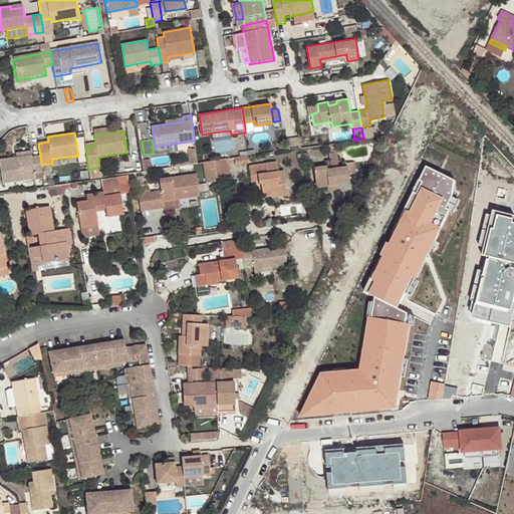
[(41,165),(40,157),(33,158),(32,156),(17,159),(0,161),(0,164),(3,184),(36,179),(35,175),(43,173),(41,165)]
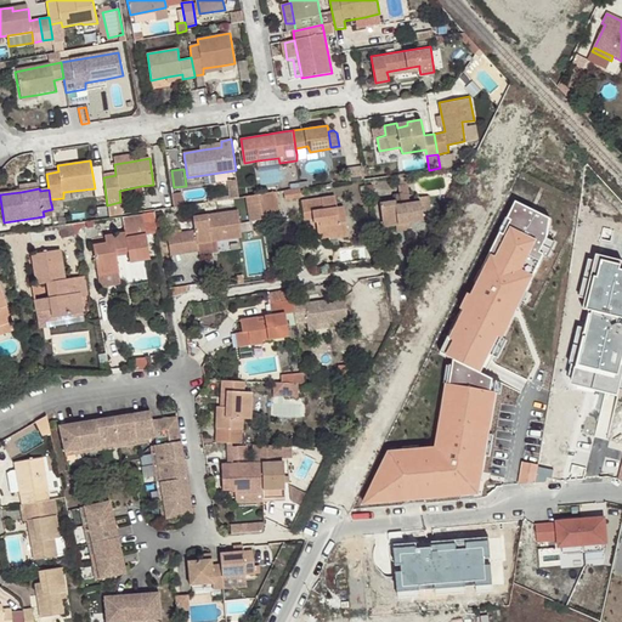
[(303,197),(301,188),(283,191),(284,199),(303,197)]
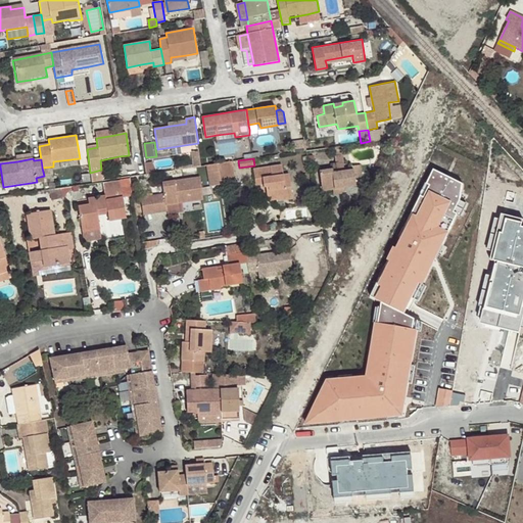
[(234,183),(231,161),(219,163),(220,173),(222,185),(234,183)]
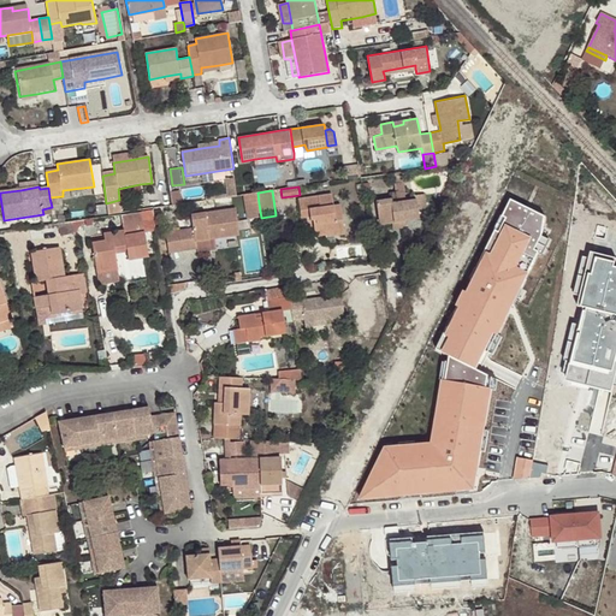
[(259,203),(258,193),(244,195),(246,205),(259,203)]
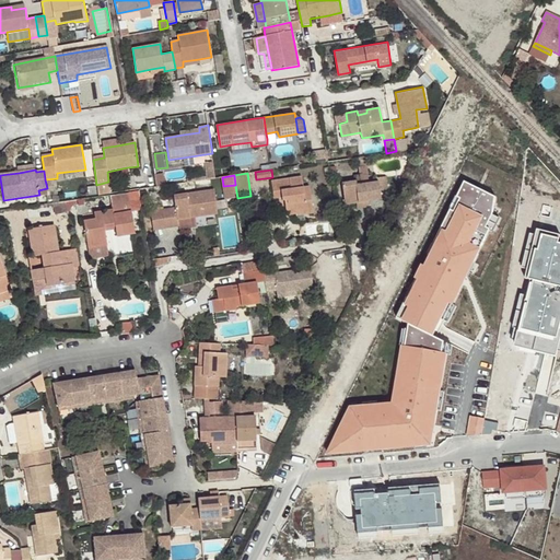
[(354,177),(356,182),(357,186),(368,184),(366,175),(354,177)]
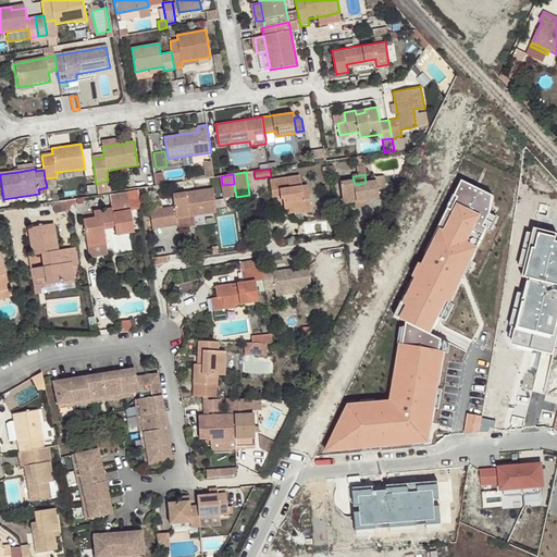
[(376,181),(379,188),(385,187),(383,175),(375,177),(375,181),(376,181)]
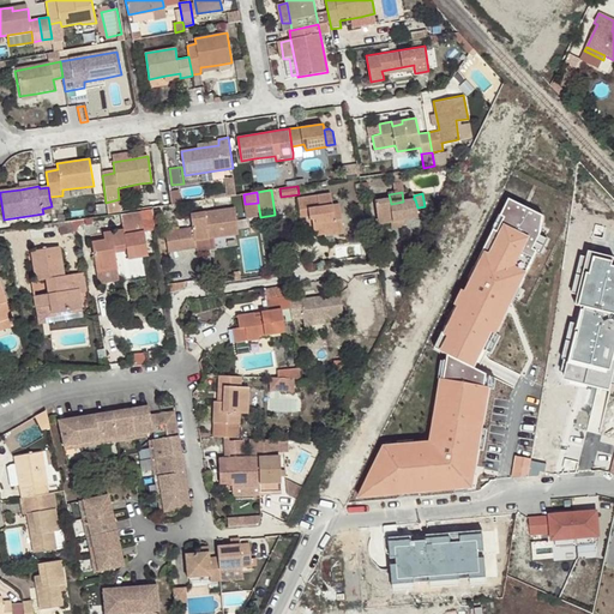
[(312,221),(313,236),(324,235),(325,236),(326,236),(330,235),(342,233),(338,205),(332,206),(330,194),(296,199),(299,218),(308,216),(309,221),(312,221)]
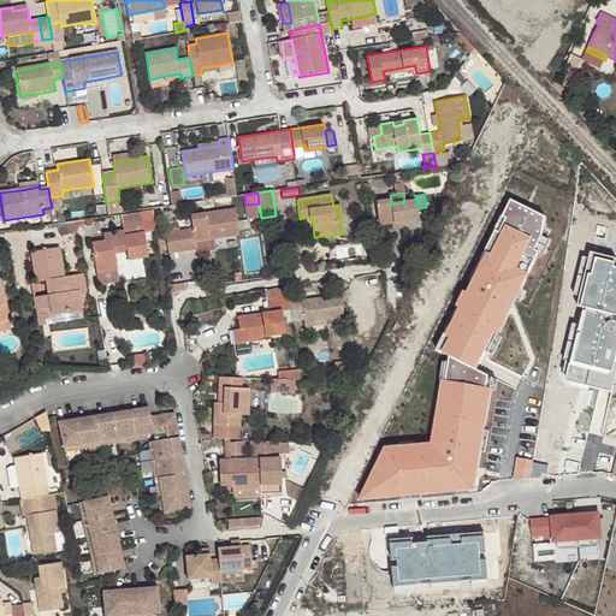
[(555,221),(510,199),(433,350),(443,356),(430,442),(384,446),(355,503),(475,491),(493,377),(480,372),(555,221)]
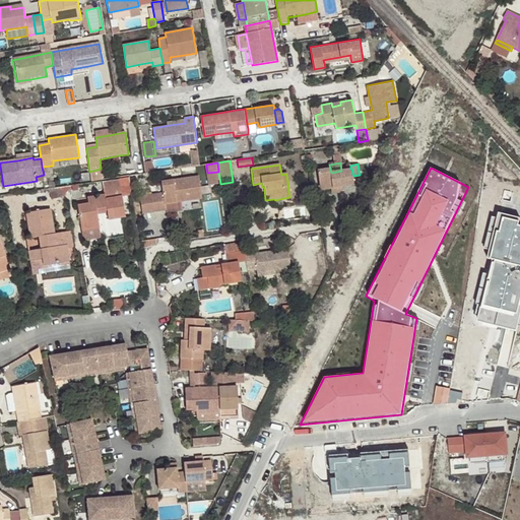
[(322,191),(346,186),(354,185),(353,176),(351,169),(350,169),(341,171),(331,173),(330,169),(317,172),(322,191)]
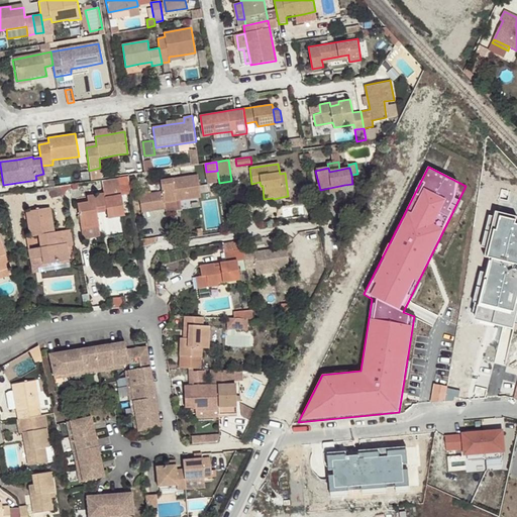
[(208,185),(219,183),(217,171),(206,172),(208,185)]
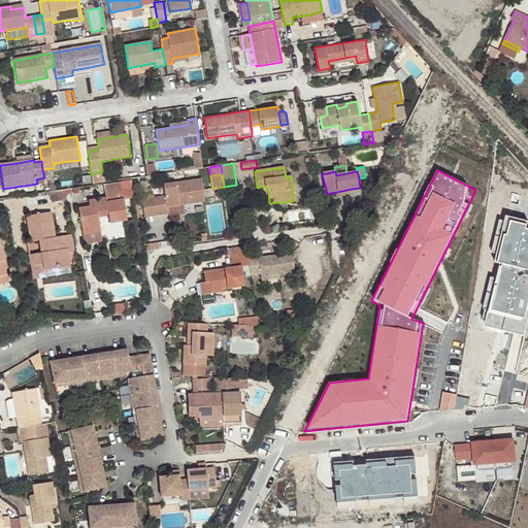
[(121,189),(132,187),(130,178),(119,179),(121,189)]
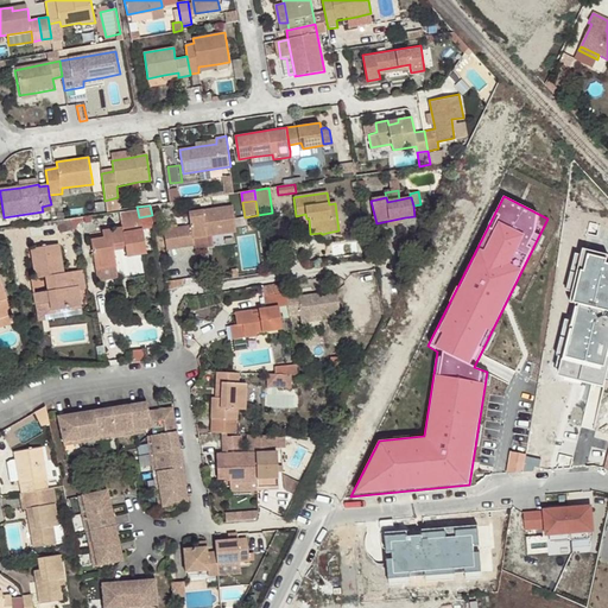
[(192,239),(213,236),(236,232),(233,206),(189,213),(190,226),(177,228),(179,249),(195,247),(195,244),(192,239)]
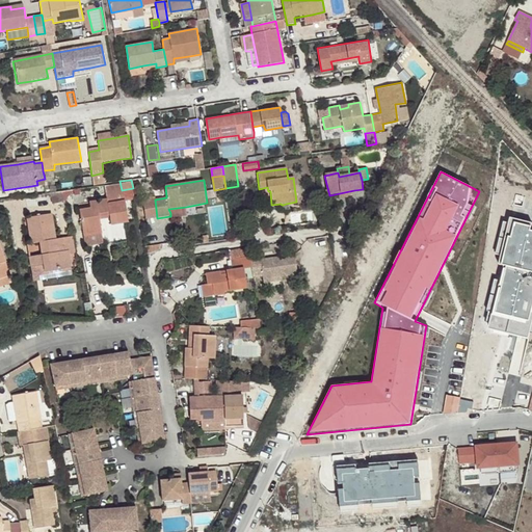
[(126,220),(122,190),(120,181),(102,184),(105,198),(87,201),(88,207),(78,209),(82,235),(100,232),(98,217),(108,215),(109,222),(126,220)]
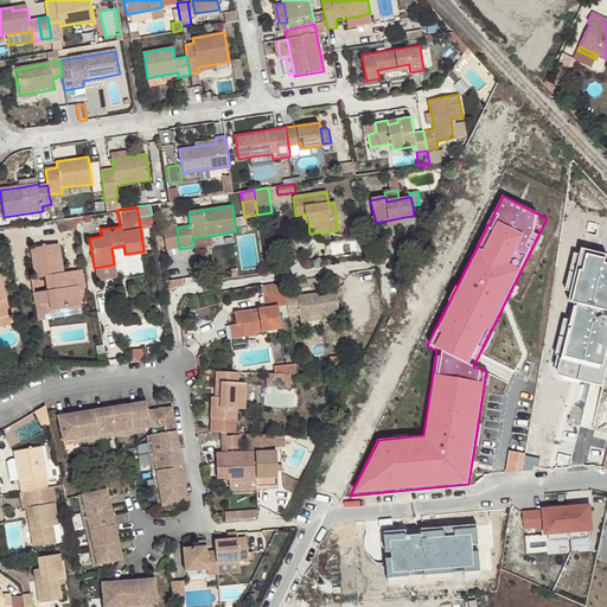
[(298,227),(310,234),(308,218),(306,218),(305,213),(295,216),(298,227)]
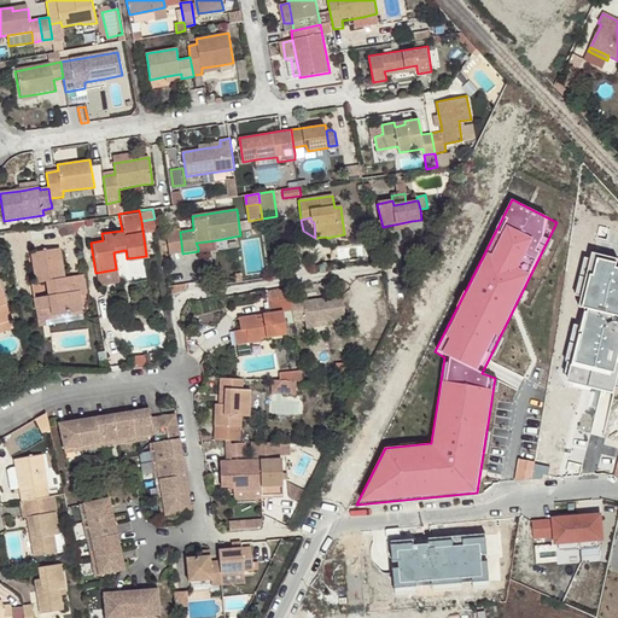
[(413,228),(412,221),(383,227),(383,233),(413,228)]
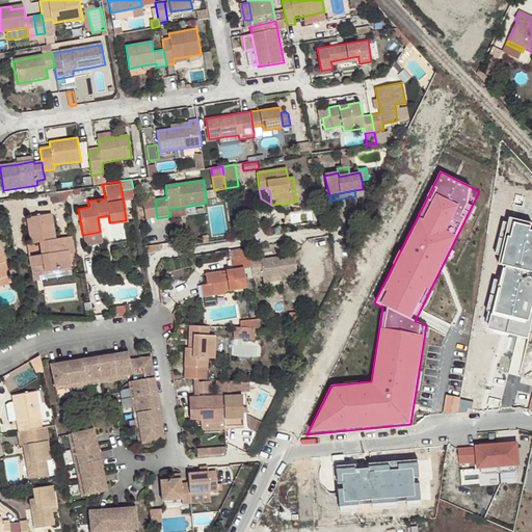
[(157,218),(155,200),(143,202),(147,219),(157,218)]
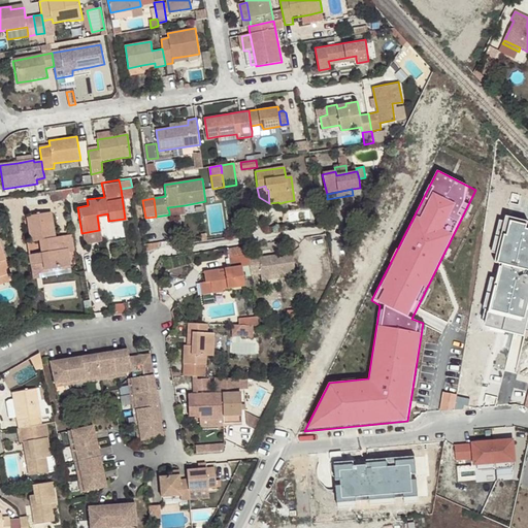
[(42,257),(44,264),(46,270),(71,264),(69,252),(73,251),(68,227),(54,230),(46,206),(24,211),(29,236),(37,234),(40,246),(28,249),(31,260),(42,257)]
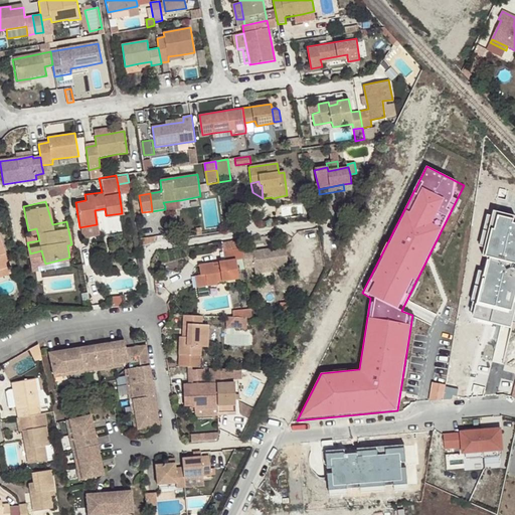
[(514,217),(495,213),(482,259),(485,271),(475,318),(513,327),(514,319),(514,217)]
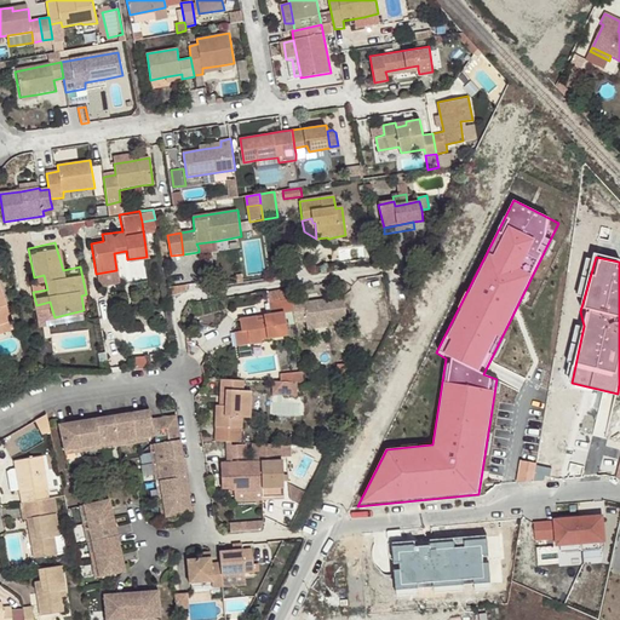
[(118,277),(116,270),(96,274),(97,280),(118,277)]
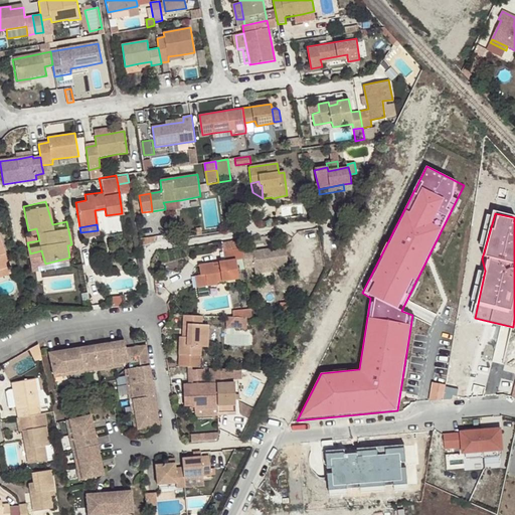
[(242,244),(224,247),(225,256),(244,253),(242,244)]
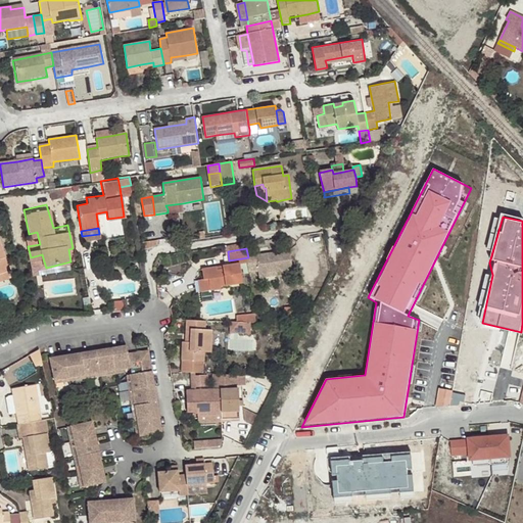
[(32,264),(44,262),(42,254),(31,257),(32,264)]
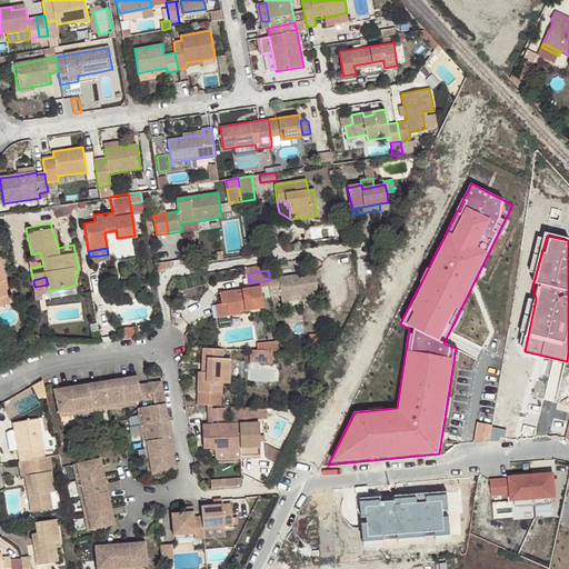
[(281,283),(270,286),(271,291),(272,291),(275,302),(285,300),(286,305),(305,300),(321,298),(318,277),(281,283)]
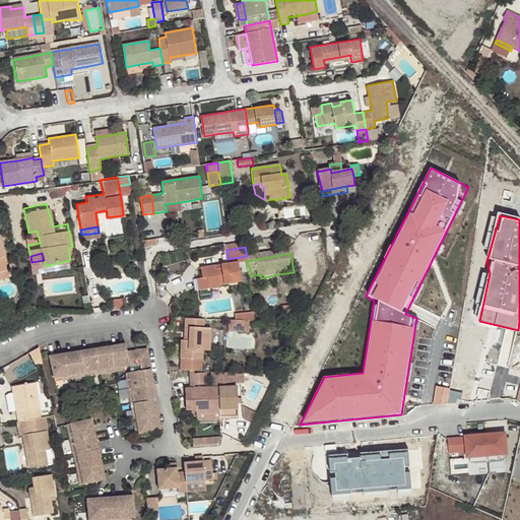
[(247,261),(247,256),(228,259),(229,268),(223,269),(224,274),(217,274),(216,270),(203,272),(204,282),(210,281),(211,294),(222,291),(222,289),(243,285),(241,267),(248,266),(247,261)]
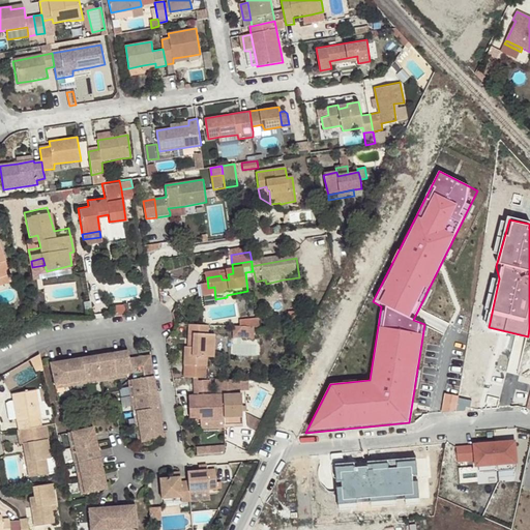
[(206,301),(215,299),(214,287),(208,288),(204,289),(206,301)]
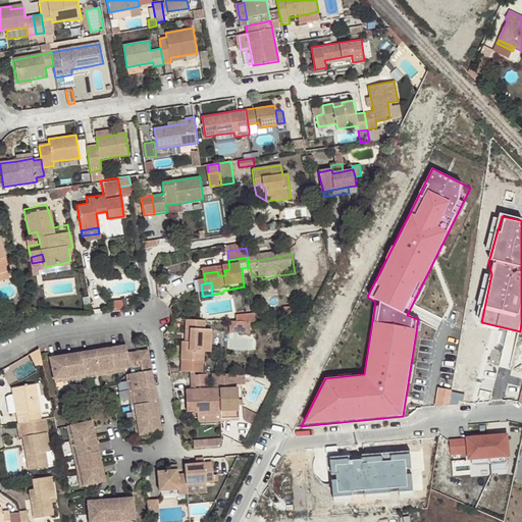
[(232,332),(255,332),(255,313),(233,313),(232,332)]
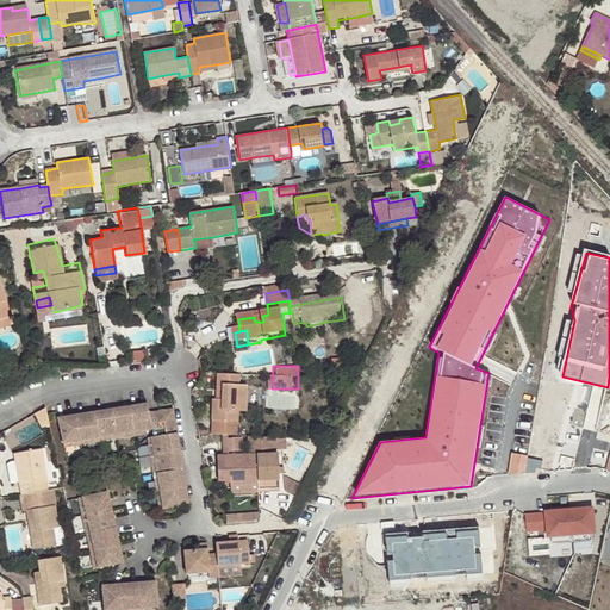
[(238,375),(215,373),(215,387),(221,387),(221,398),(215,398),(210,398),(210,419),(210,436),(234,437),(235,421),(236,422),(236,412),(244,412),(246,386),(238,386),(238,375)]
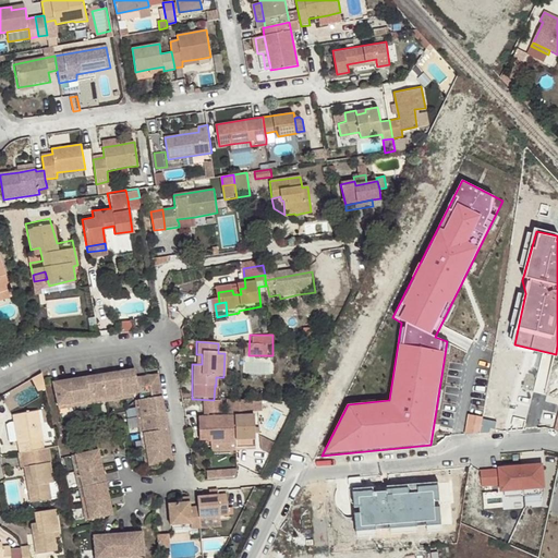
[(137,397),(135,377),(133,368),(117,371),(121,399),(137,397)]
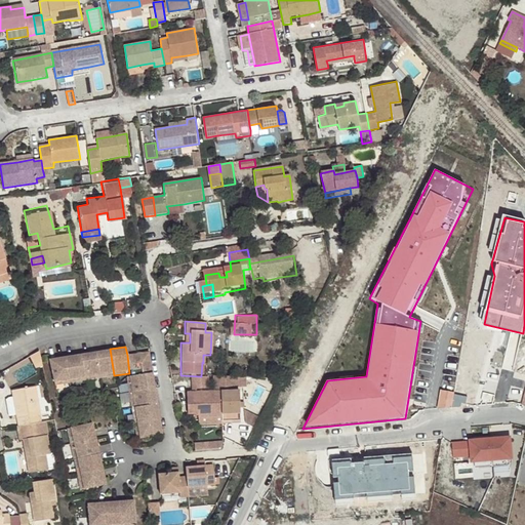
[(114,375),(110,349),(95,351),(99,377),(114,375)]
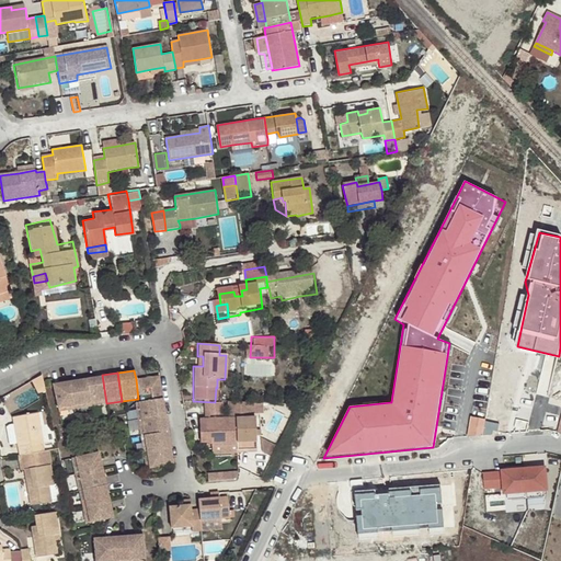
[(47,389),(44,374),(34,379),(36,392),(47,389)]
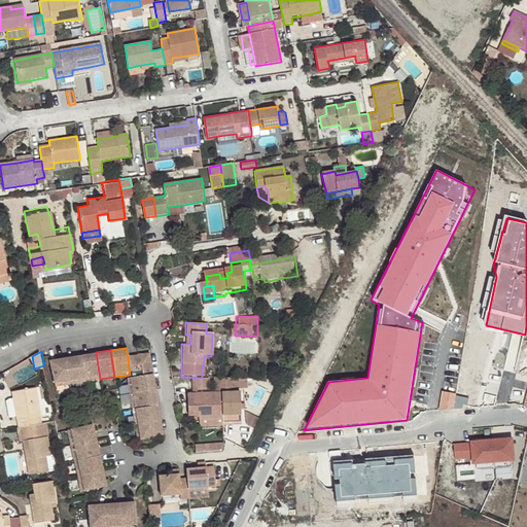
[(96,352),(79,354),(83,381),(100,379),(96,352)]
